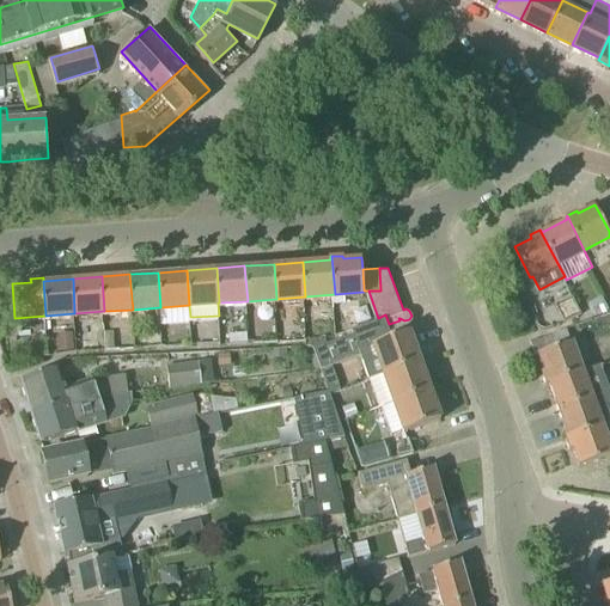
[(583,311),(573,294),(556,301),(566,318),(583,311)]
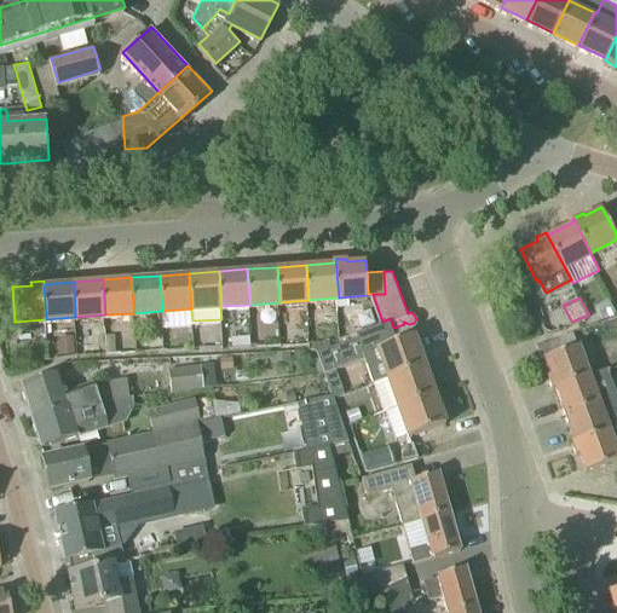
[(408,335),(404,324),(393,328),(390,318),(382,322),(359,330),(362,335),(317,351),(332,389),(334,394),(334,393),(346,389),(339,368),(367,357),(374,380),(379,379),(425,362),(415,333),(408,335)]
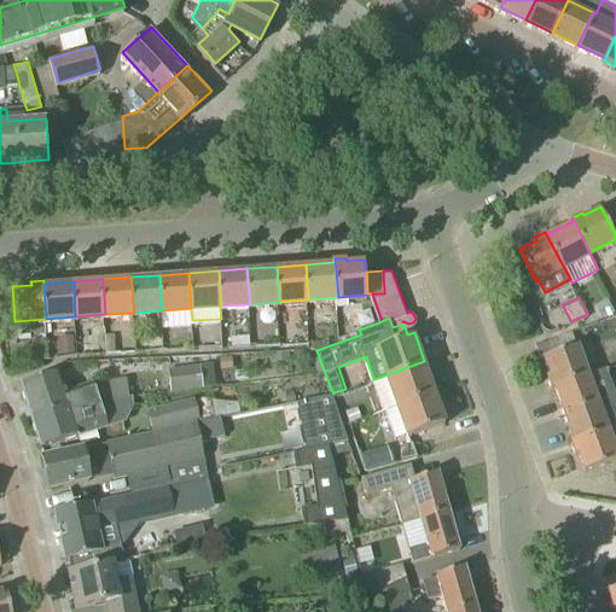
[(553,385),(556,385),(588,372),(579,343),(574,328),(559,334),(564,348),(545,355),(551,372),(548,373),(553,385)]
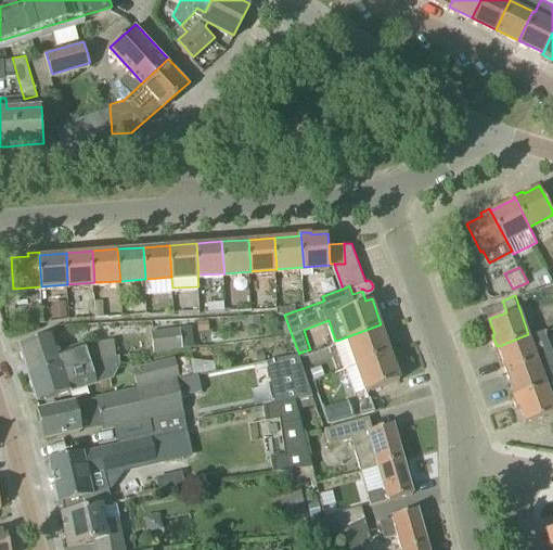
[(93,297),(95,314),(105,312),(104,296),(93,297)]
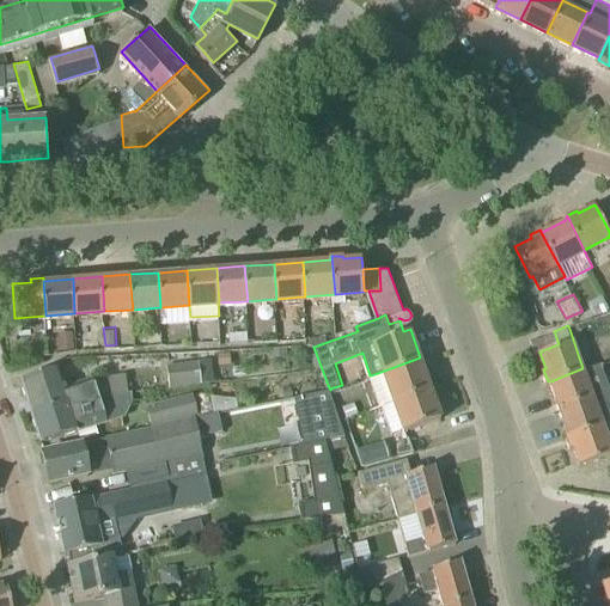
[(168,361),(170,385),(201,380),(199,357),(168,361)]
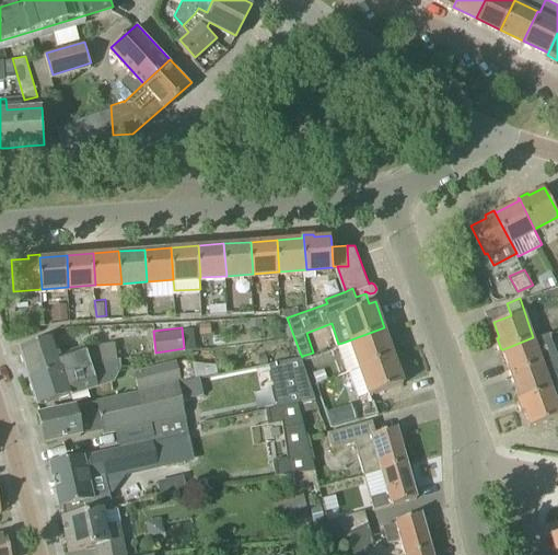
[(394,354),(384,327),(343,343),(351,370),(394,354)]
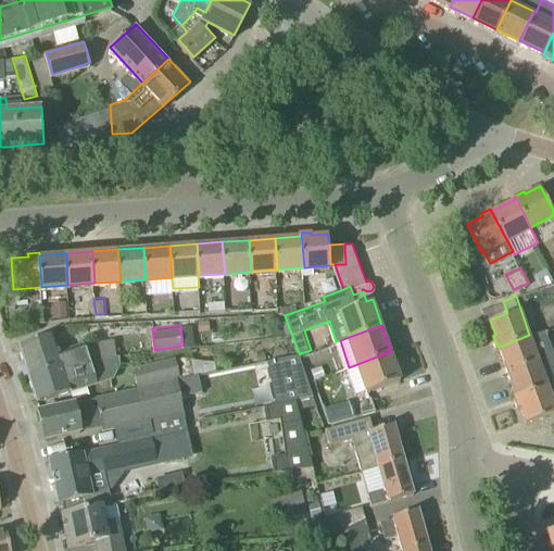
[(19,343),(28,373),(63,362),(64,367),(80,363),(82,368),(91,365),(90,361),(101,358),(100,355),(103,354),(101,348),(100,348),(97,339),(86,342),(85,339),(60,348),(54,332),(19,343)]
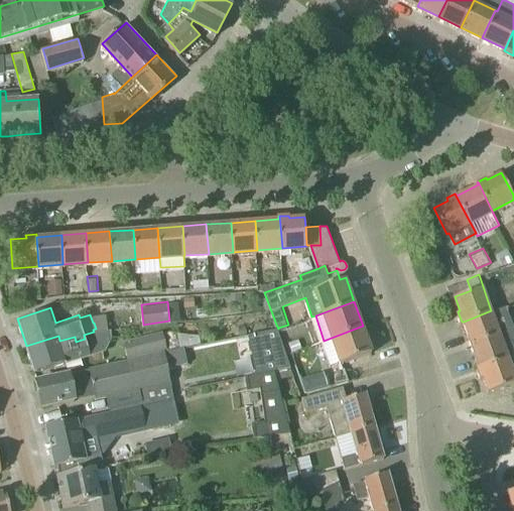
[(464,322),(472,345),(500,335),(491,310),(464,322)]
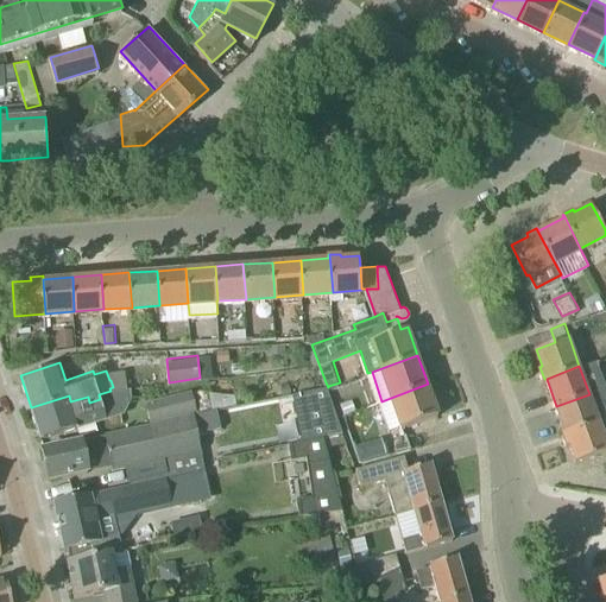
[(439,413),(428,384),(382,401),(391,428),(402,424),(403,425),(439,413)]
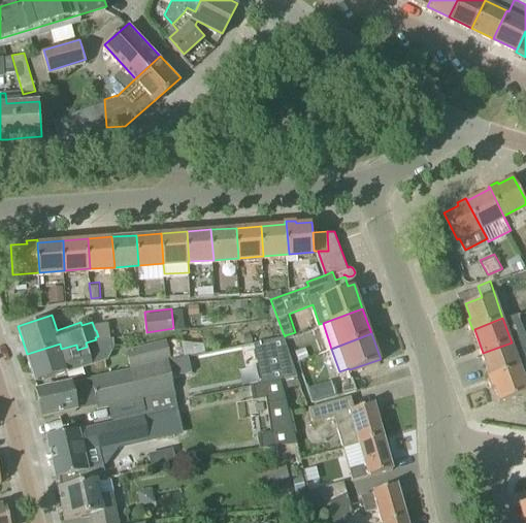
[(281,336),(254,341),(255,342),(262,380),(286,374),(298,372),(292,355),(286,336),(281,336)]
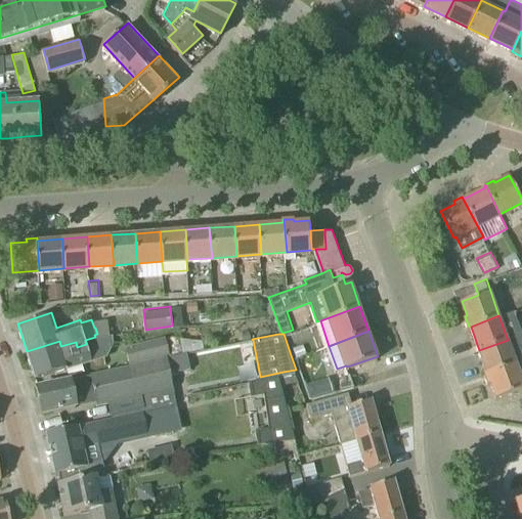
[(170,355),(170,354),(166,335),(127,344),(131,363),(167,355),(170,355)]
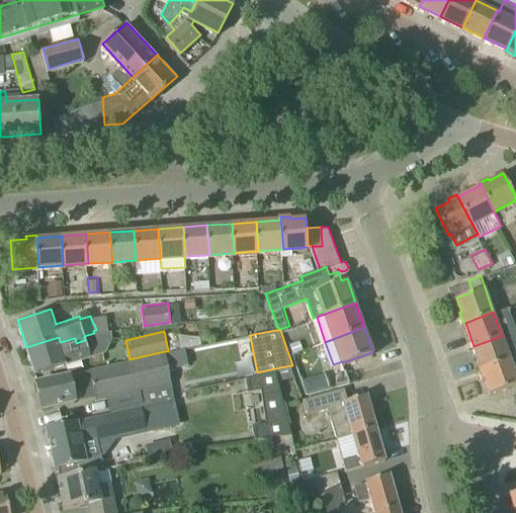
[(59,337),(26,347),(34,372),(99,351),(94,333),(84,336),(85,340),(76,343),(75,338),(60,342),(59,337)]
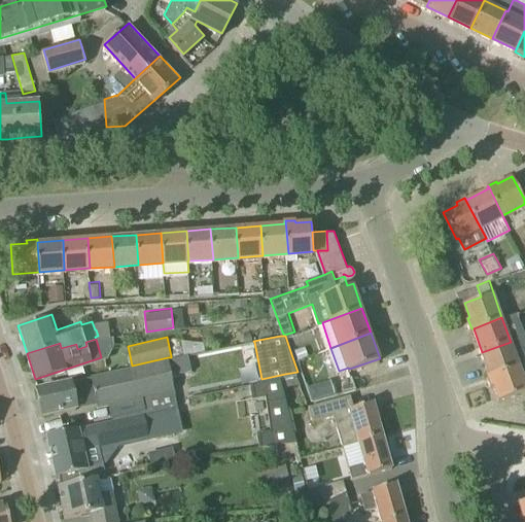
[(518,339),(511,342),(482,352),(490,374),(518,363),(524,362),(524,356),(518,339)]
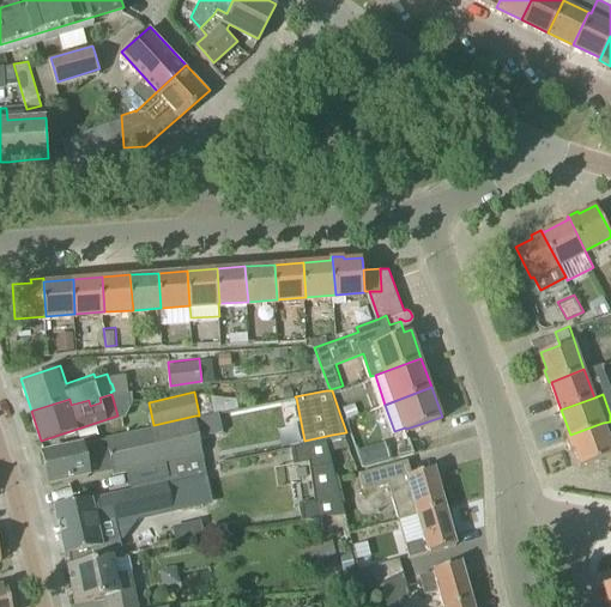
[(219,410),(199,414),(199,416),(195,416),(199,433),(223,428),(219,410)]
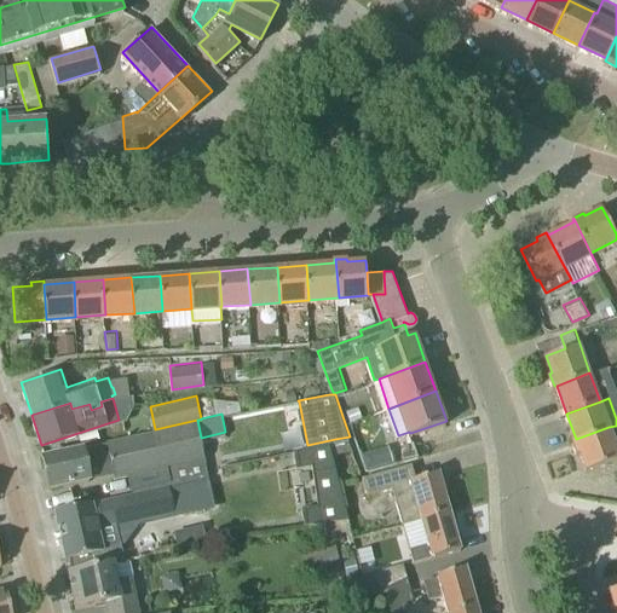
[(207,467),(201,438),(197,420),(155,429),(108,440),(108,441),(44,455),(51,486),(91,478),(88,466),(111,461),(115,475),(130,473),(131,481),(133,492),(168,485),(209,476),(207,467)]
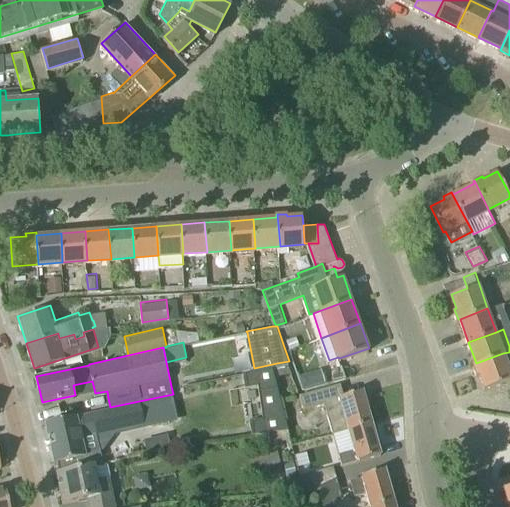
[(509,371),(503,353),(476,363),(474,364),(477,374),(480,373),(485,388),(509,378),(509,371)]
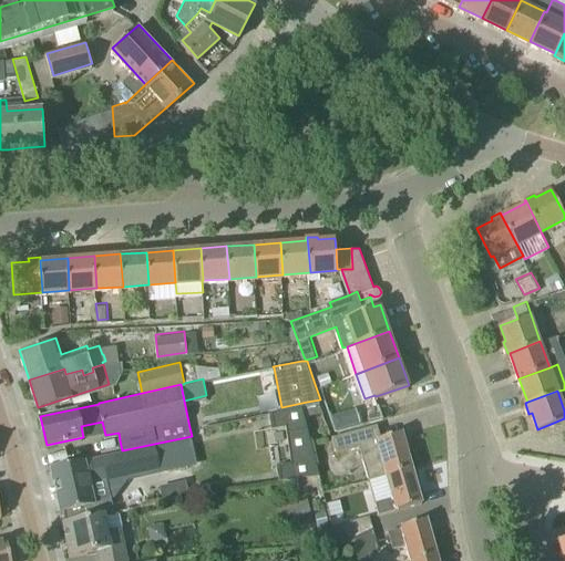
[(283,479),(320,474),(304,407),(271,412),(273,425),(289,423),(295,465),(276,467),(277,479),(283,478),(283,479)]
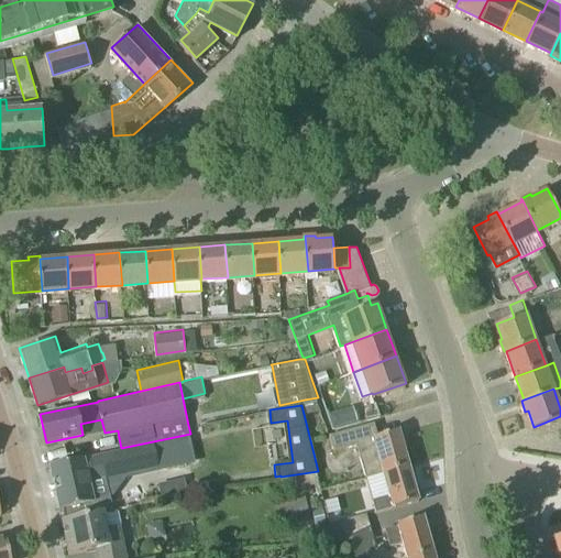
[(367,476),(384,470),(410,463),(400,428),(380,434),(375,419),(330,433),(334,448),(358,441),(367,476)]
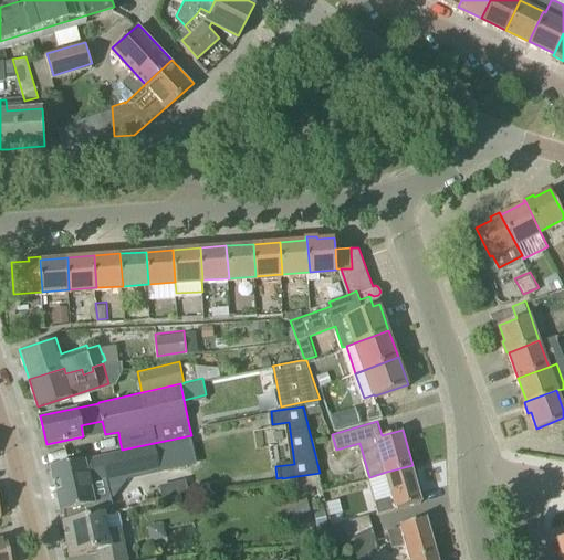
[(61,508),(95,502),(95,498),(108,496),(104,477),(158,464),(154,443),(122,450),(51,465),(61,508)]
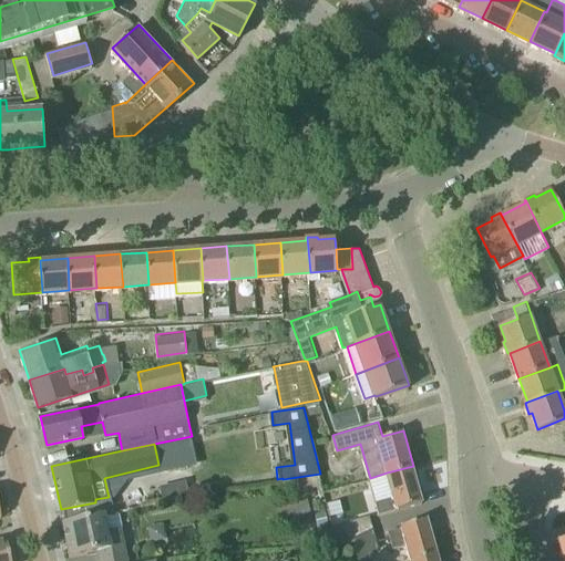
[(413,466),(387,473),(393,496),(377,500),(380,512),(423,500),(413,466)]
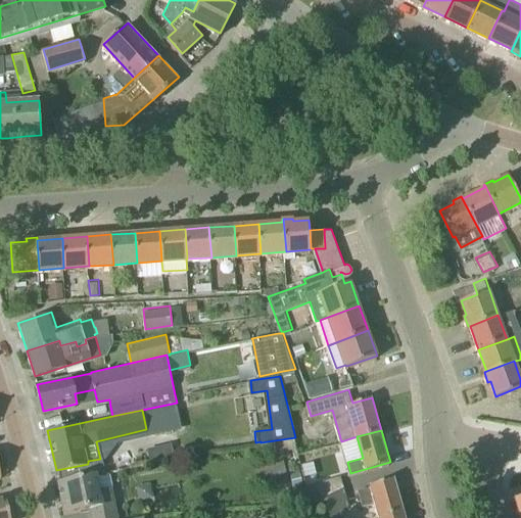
[(295,437),(261,442),(263,452),(297,448),(295,437)]
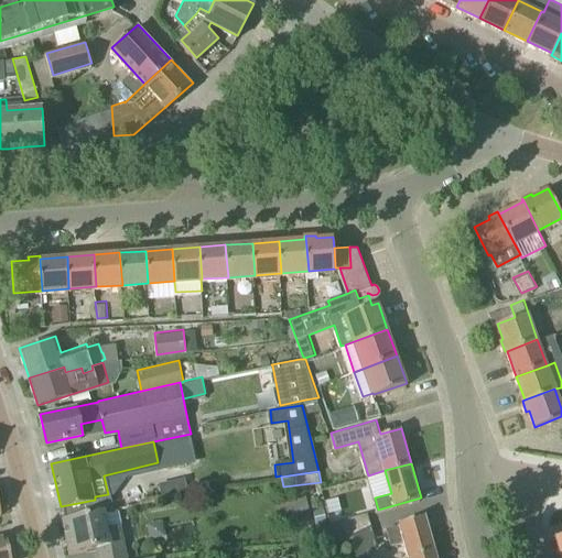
[(291,520),(312,515),(306,493),(287,498),(291,520)]
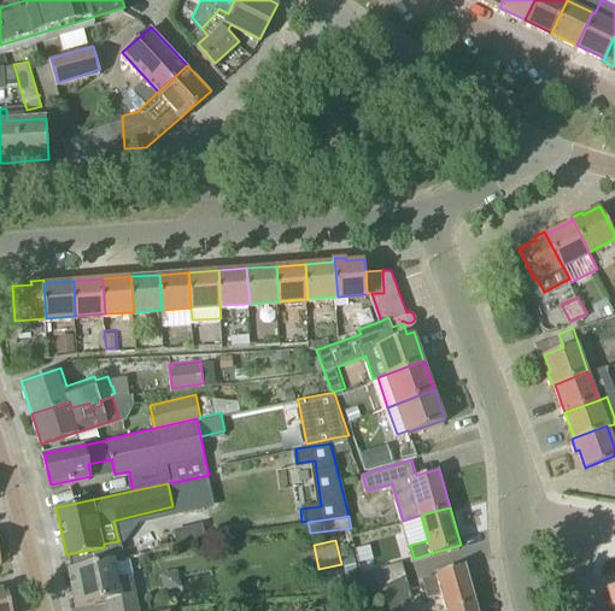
[(356,565),(351,547),(350,544),(339,546),(345,569),(356,565)]
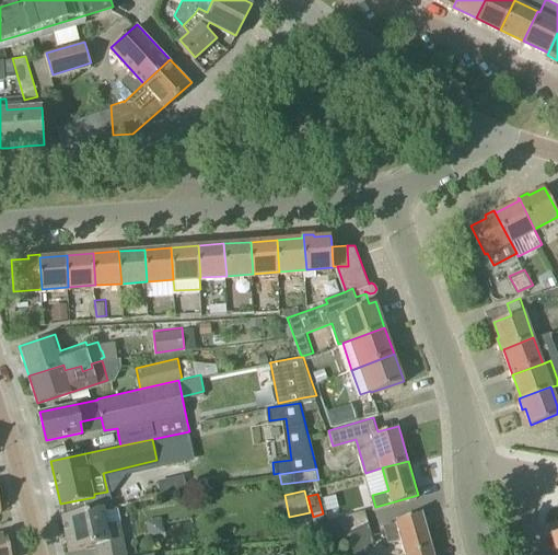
[(125,554),(119,521),(106,524),(103,507),(62,516),(69,547),(91,543),(97,542),(100,554),(125,554)]
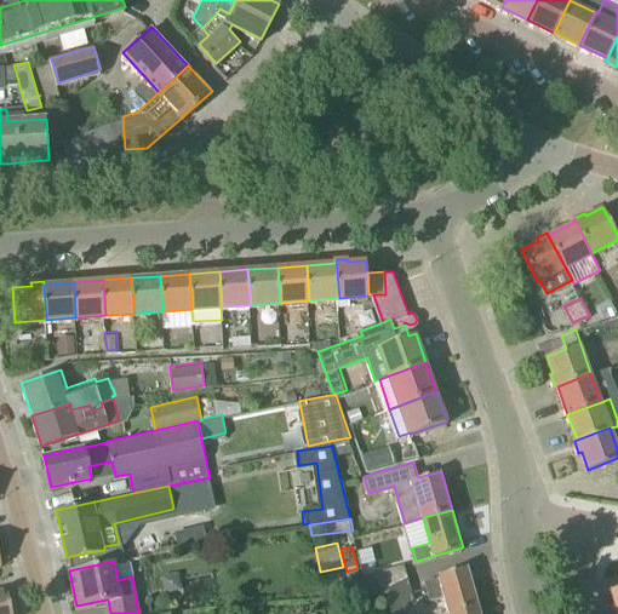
[(389,585),(408,577),(404,562),(375,571),(382,592),(390,592),(389,585)]
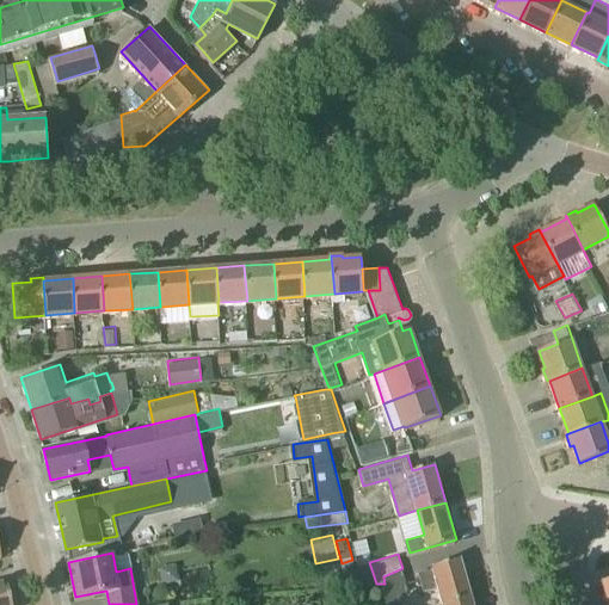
[(438,585),(443,603),(472,596),(461,557),(419,569),(425,588),(438,585)]
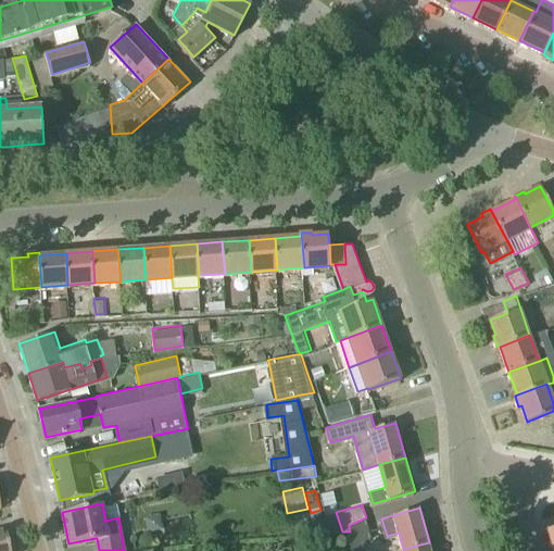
[(342,531),(336,512),(325,513),(329,533),(342,531)]
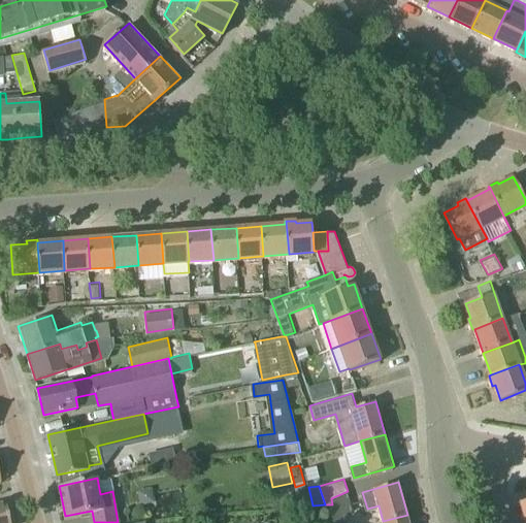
[(332,504),(334,522),(346,522),(344,516),(348,510),(353,508),(348,491),(331,498),(332,504)]
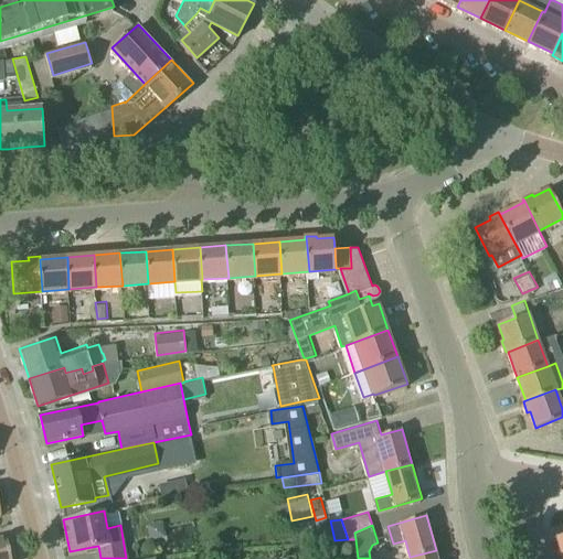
[(0,558),(11,558),(7,536),(0,536),(0,558)]
